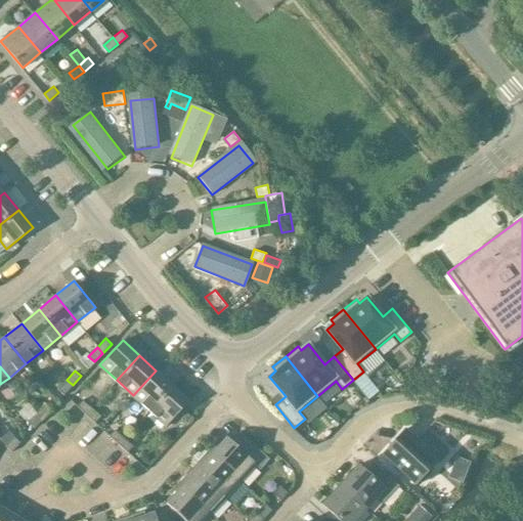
[(149,410),(172,385),(156,371),(133,395),(149,410)]
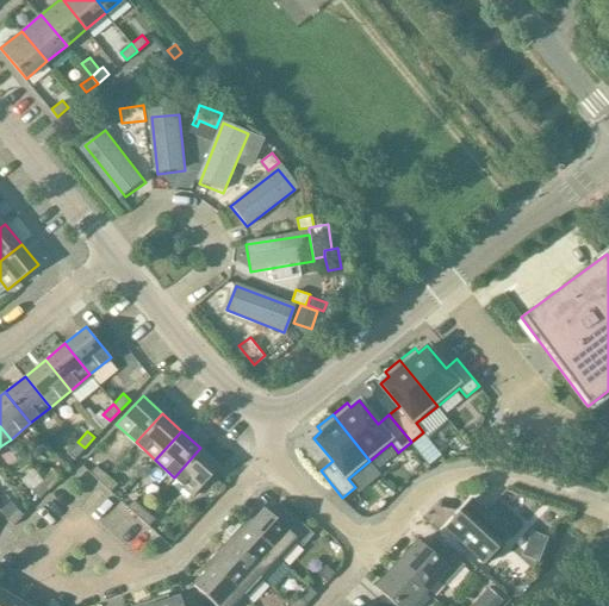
[(75,458),(85,448),(78,442),(68,453),(75,458)]
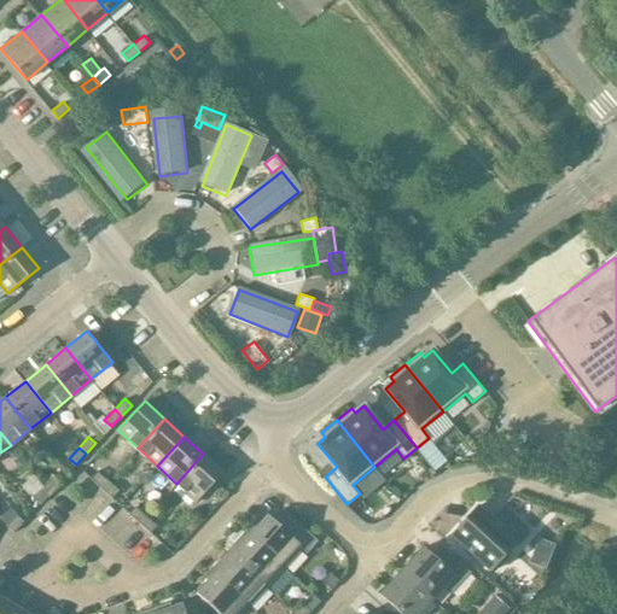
[(223,472),(203,454),(176,484),(196,502),(223,472)]
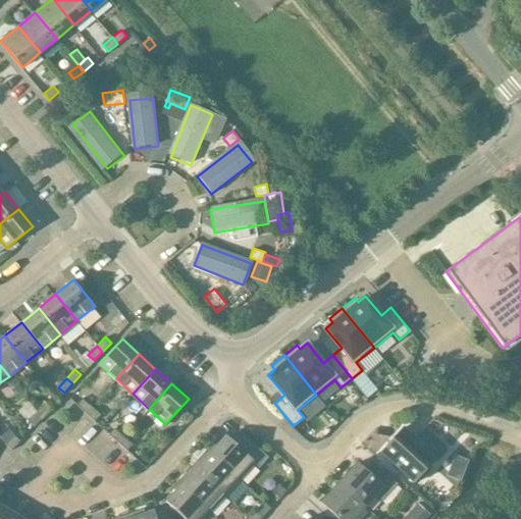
[(86,412),(92,406),(83,398),(76,404),(86,412)]
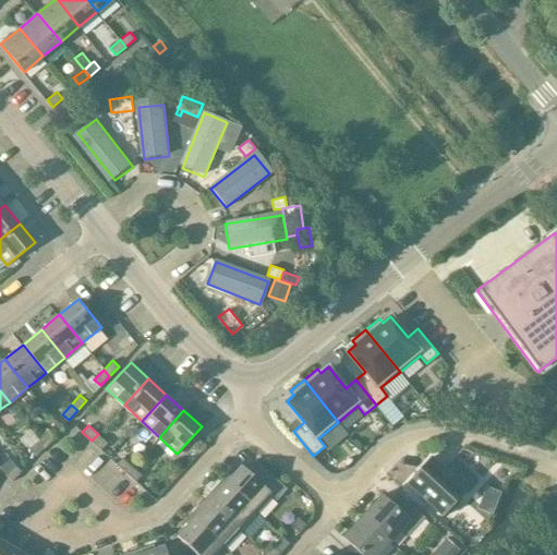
[(39,439),(46,445),(55,435),(48,430),(39,439)]
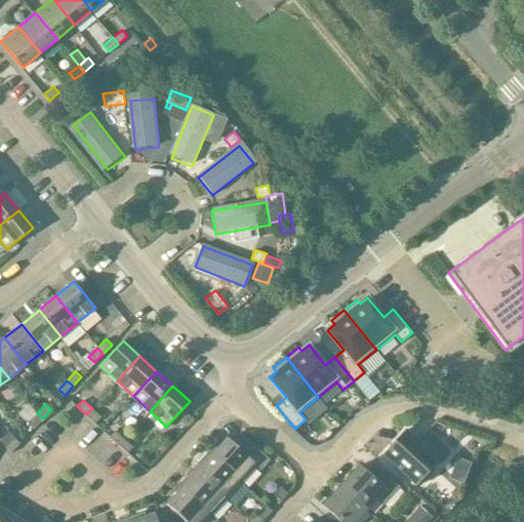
[(102,416),(92,408),(86,414),(95,423),(102,416)]
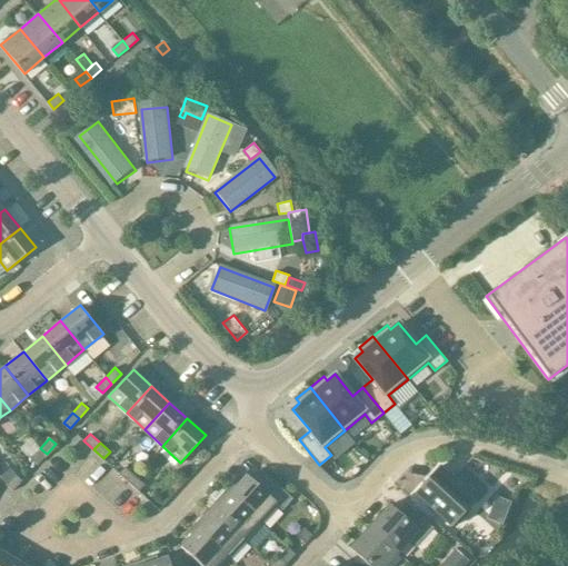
[(38,464),(47,454),(40,448),(31,457),(38,464)]
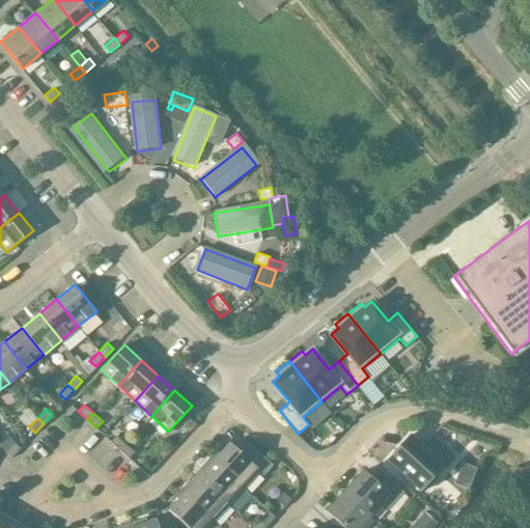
[(422,446),(410,434),(387,459),(422,491),(454,455),(433,435),(422,446)]
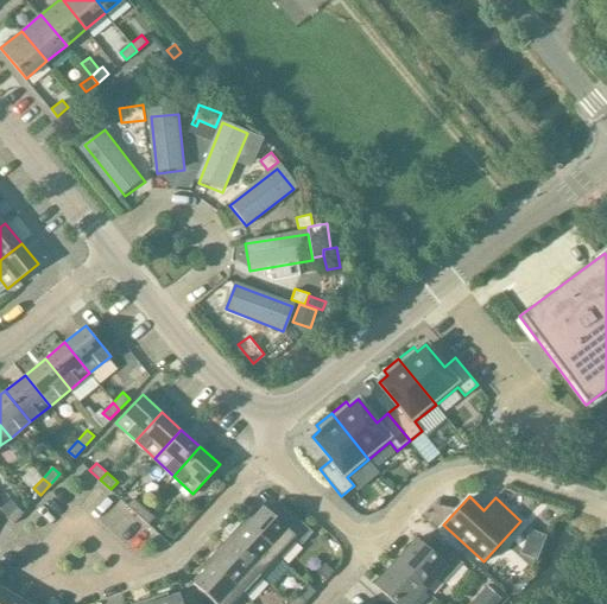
[(138,514),(144,507),(134,497),(127,504),(138,514)]
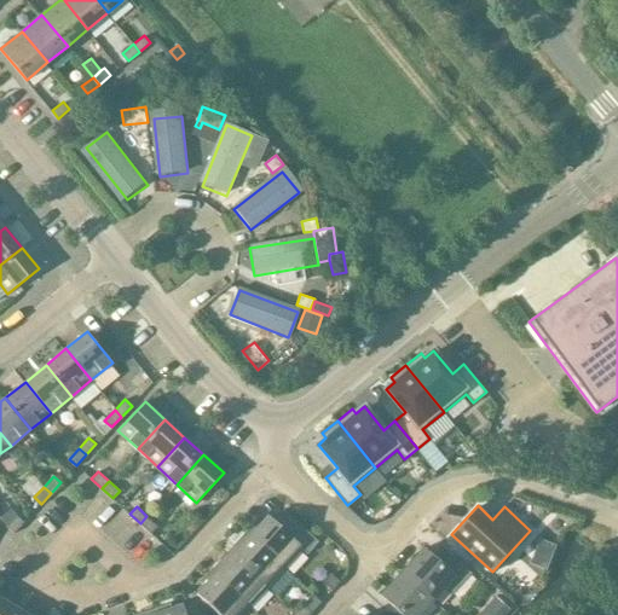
[(15,532),(24,521),(17,515),(7,526),(15,532)]
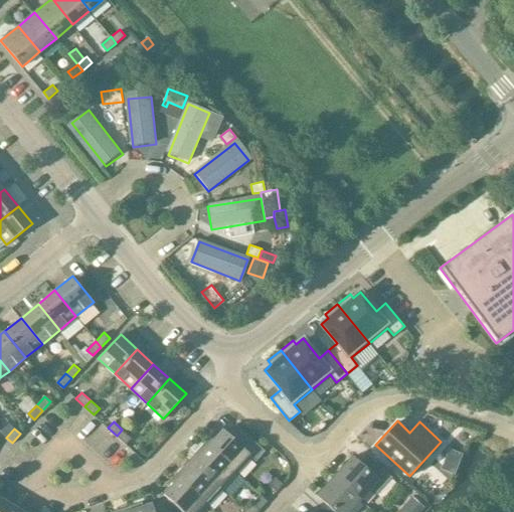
[(204,442),(236,472),(250,456),(255,460),(265,450),(241,429),(233,438),(223,429),(216,436),(213,433),(204,442)]
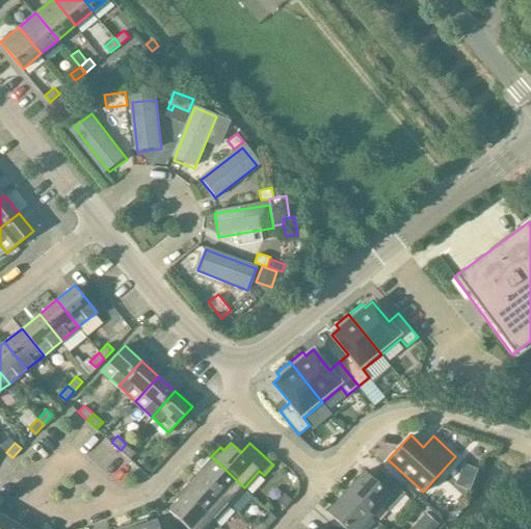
[(135,452),(126,444),(121,450),(130,458),(135,452)]
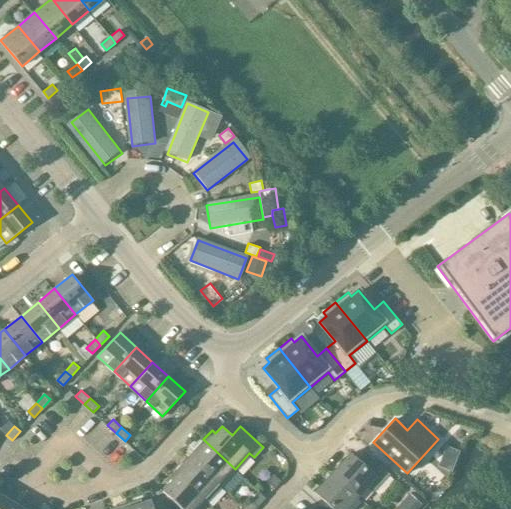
[(235,469),(203,439),(195,449),(198,452),(192,459),(221,484),(235,469)]
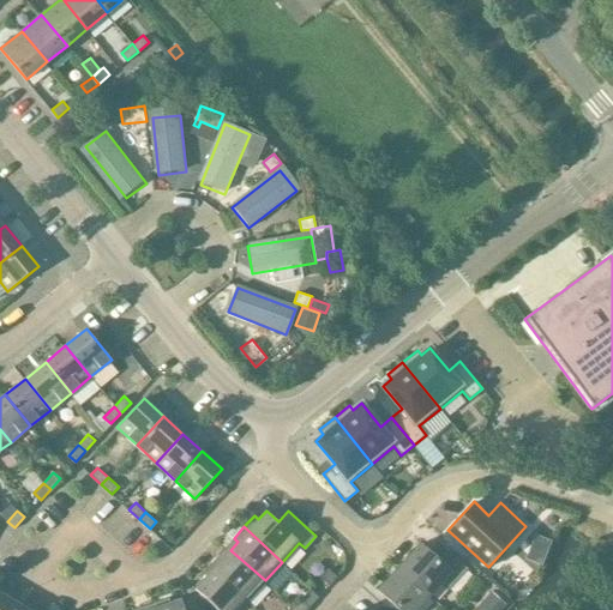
[(535,532),(526,557),(544,565),(553,539),(535,532)]
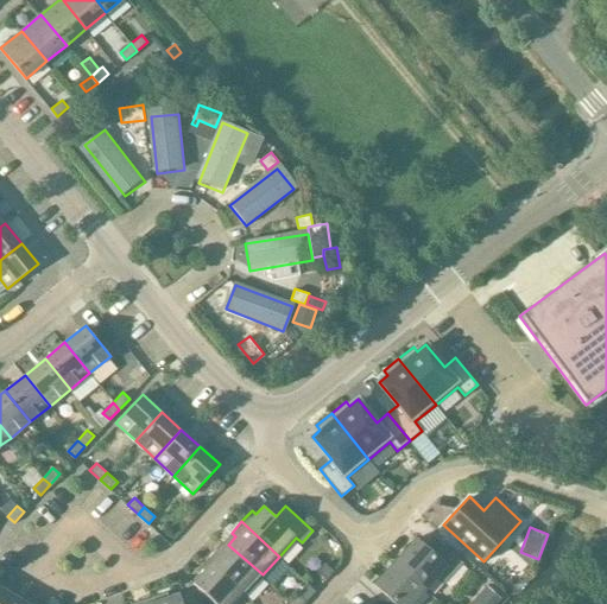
[(416,538),(396,560),(427,589),(437,576),(444,583),(463,561),(434,535),(424,545),(416,538)]
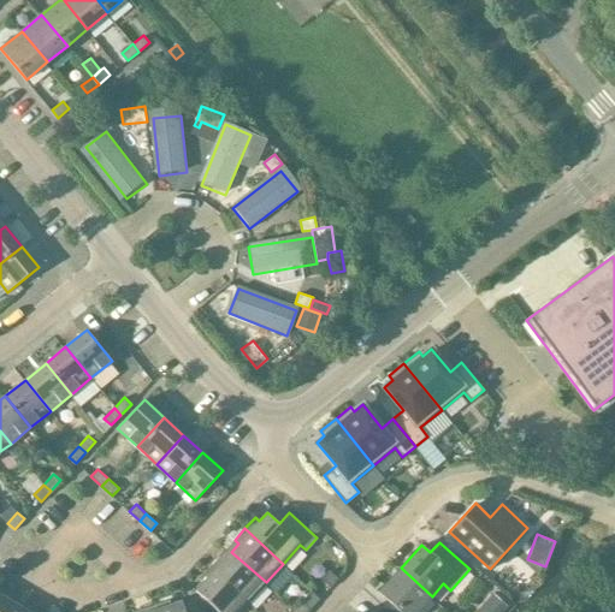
[(266,582),(231,552),(224,559),(220,556),(210,566),(248,601),(266,582)]
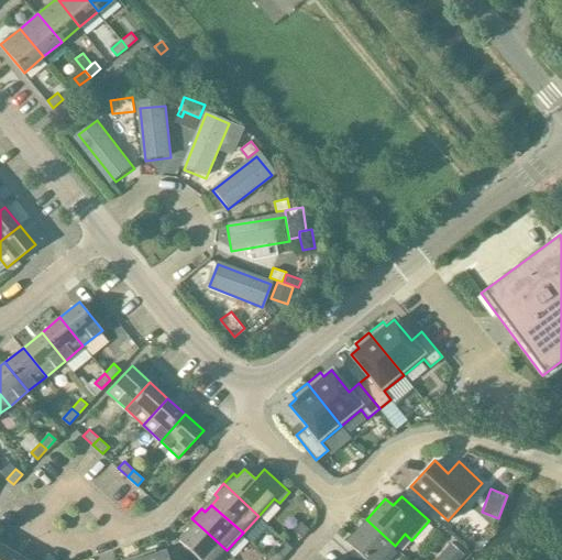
[(200,559),(218,559),(227,550),(191,518),(183,528),(186,533),(179,540),(200,559)]
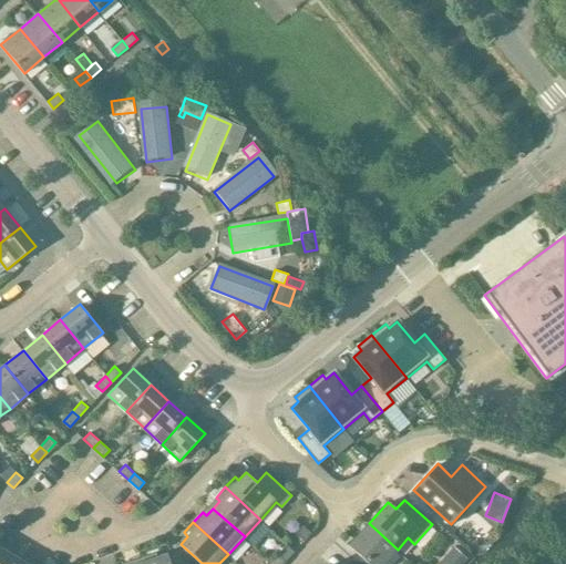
[(358,563),(383,563),(398,550),(369,523),(349,544),(364,559),(358,563)]
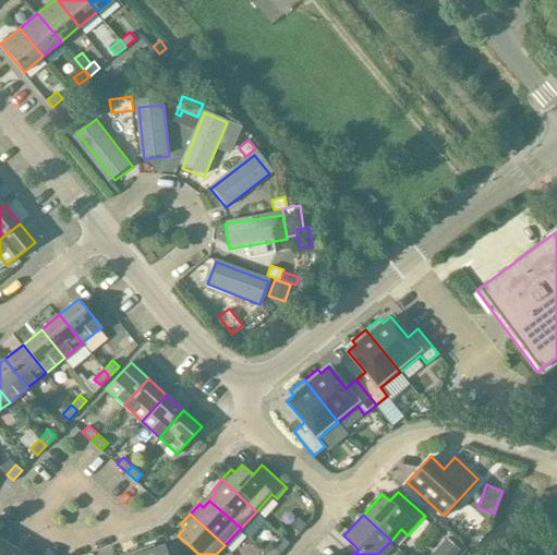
[(300,532),(306,525),(299,517),(291,525),(300,532)]
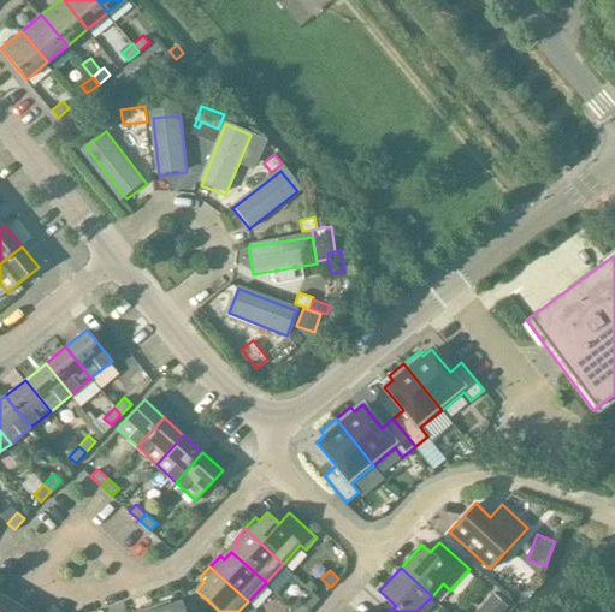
[(15,596),(1,588),(0,589),(0,611),(17,611),(21,606),(11,601),(15,596)]
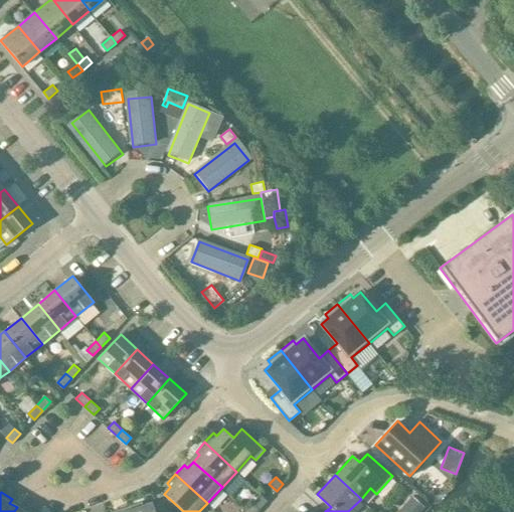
[(401,507),(406,511),(418,511),(423,506),(412,496),(401,507)]
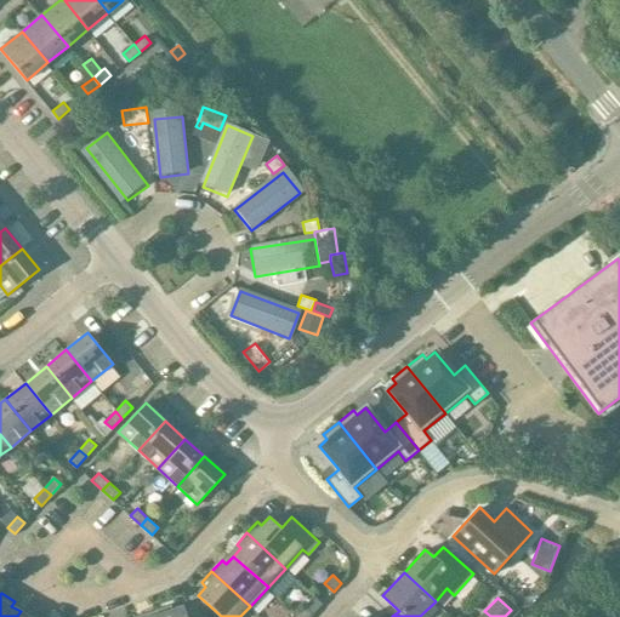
[(157,609),(158,616),(187,616),(183,606),(172,610),(171,604),(157,609)]
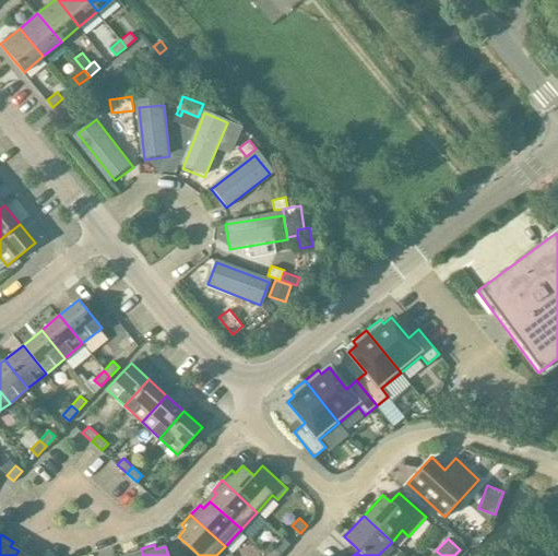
[(266,553),(270,555),(279,555),(282,553),(274,545),(266,553)]
